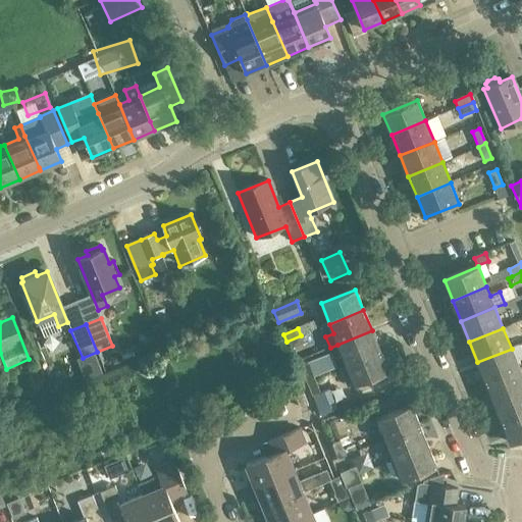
[(337,345),(330,348),(334,358),(342,355),(347,365),(380,352),(372,330),(337,345)]
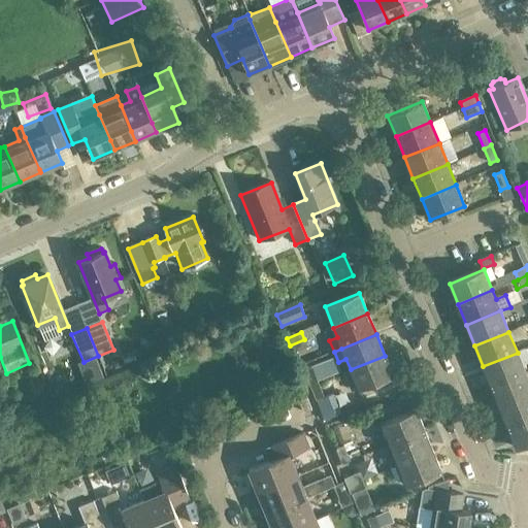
[(304,339),(290,345),(293,354),(307,348),(311,360),(332,352),(327,339),(318,343),(315,335),(304,339)]
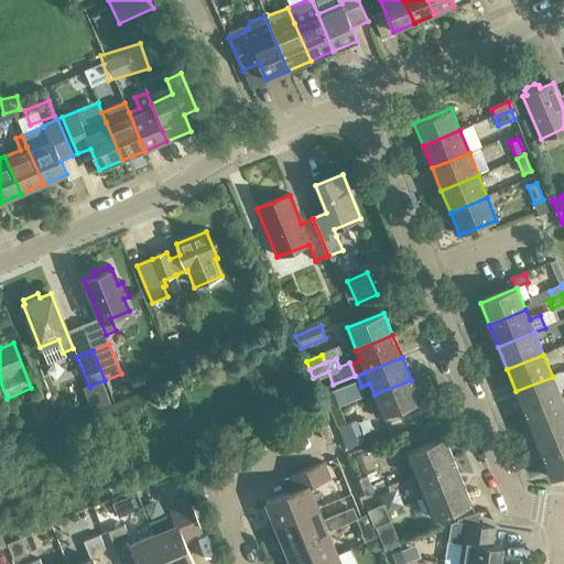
[(516,391),(525,413),(562,399),(559,390),(563,387),(563,380),(561,373),(553,377),(516,391)]
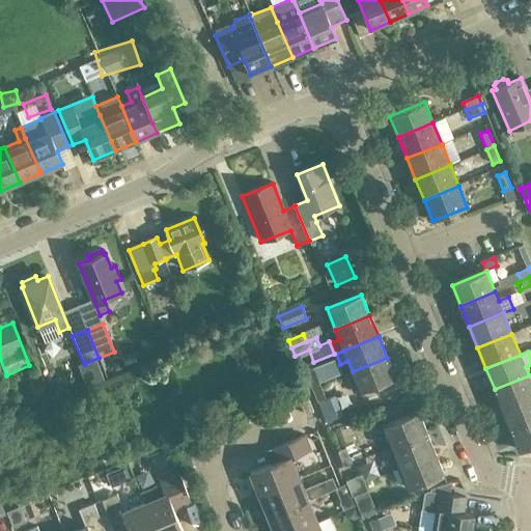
[(346,374),(354,394),(360,391),(361,393),(395,379),(387,358),(353,371),(346,374)]
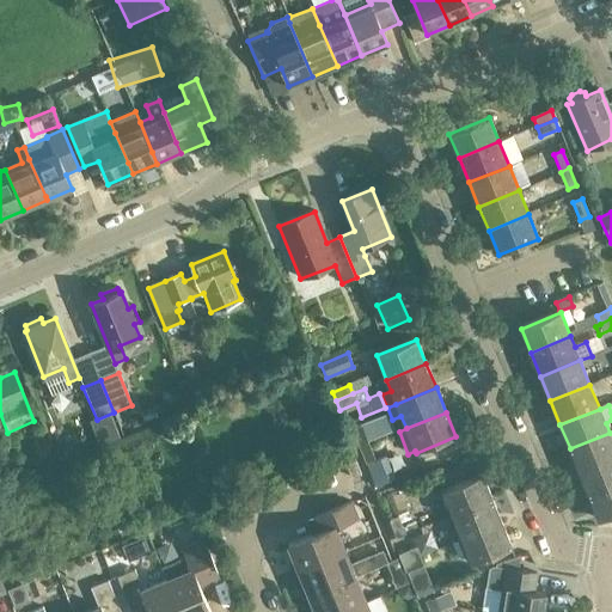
[(353,429),(360,447),(368,444),(395,433),(387,415),(353,429)]
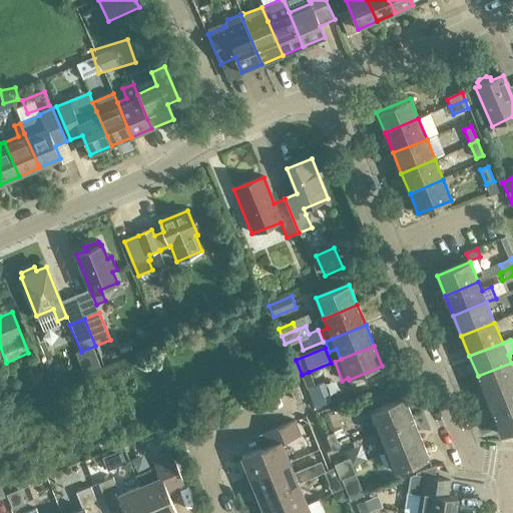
[(512,385),(512,368),(511,363),(478,376),(486,397),(512,385)]
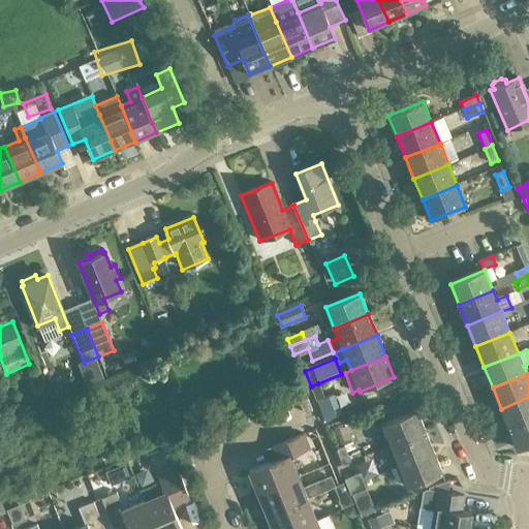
[(318,383),(311,386),(317,402),(324,398),(318,383)]
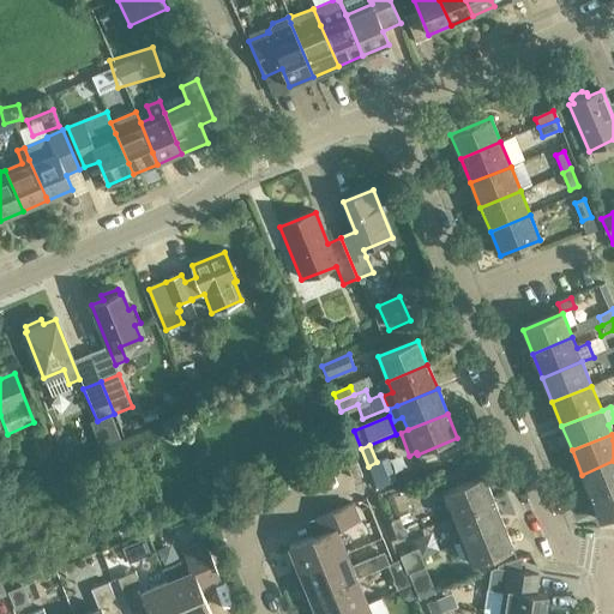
[(613,461),(582,475),(591,499),(613,488),(613,461)]
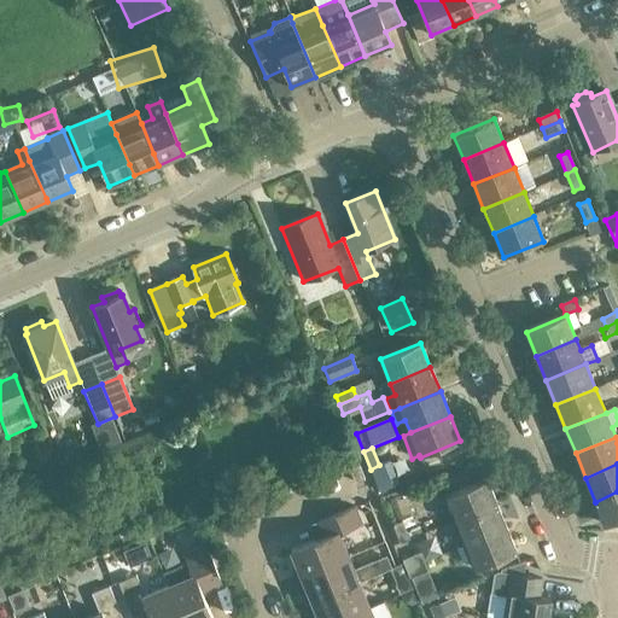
[(355,484),(366,479),(360,466),(349,470),(355,484)]
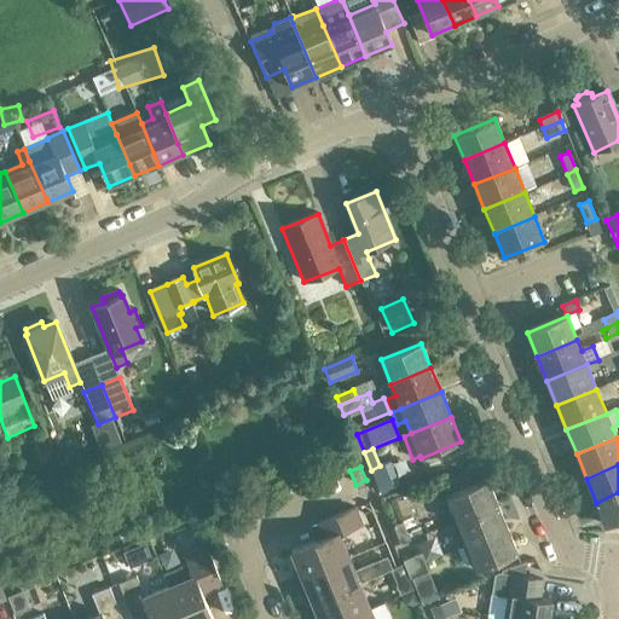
[(447,497),(457,521),(497,504),(487,480),(447,497)]
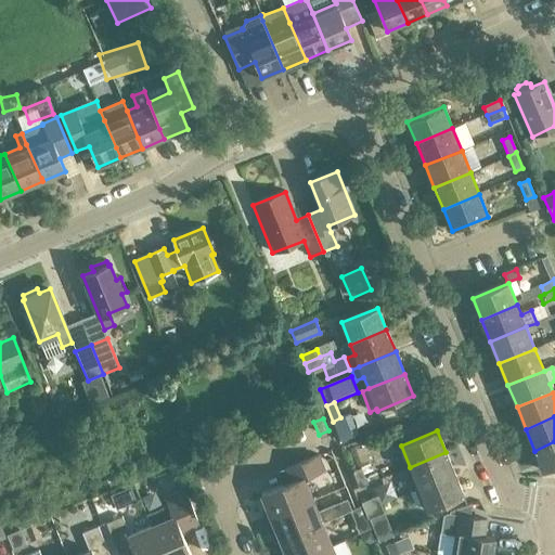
[(554,441),(534,451),(543,473),(554,467),(554,441)]
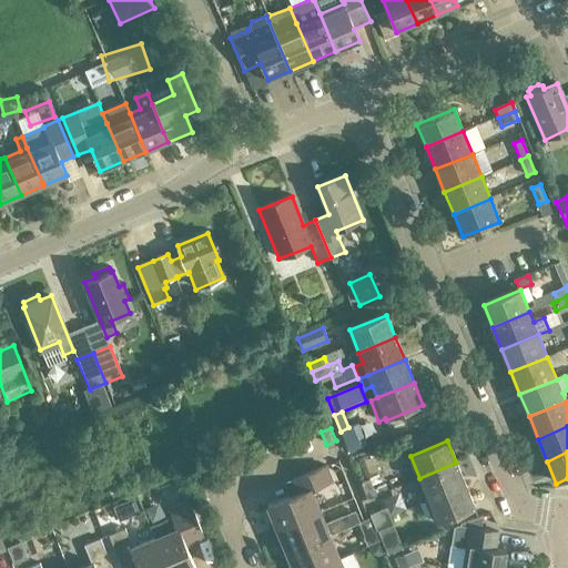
[(424,487),(415,492),(421,504),(428,500),(466,486),(456,463),(419,478),(424,487)]
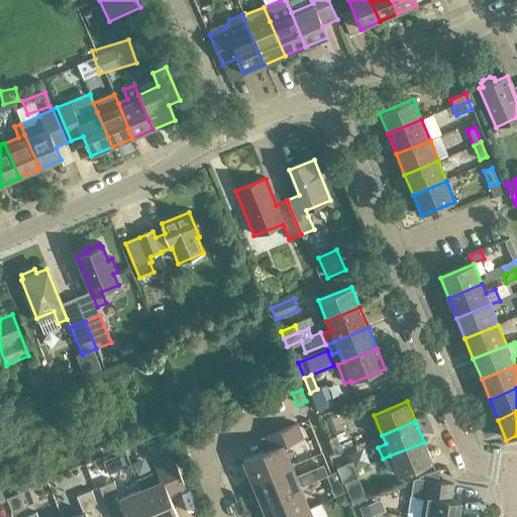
[(243,461),(249,476),(251,475),(254,483),(291,467),(283,447),(302,439),(296,426),(266,438),(271,450),(243,461)]
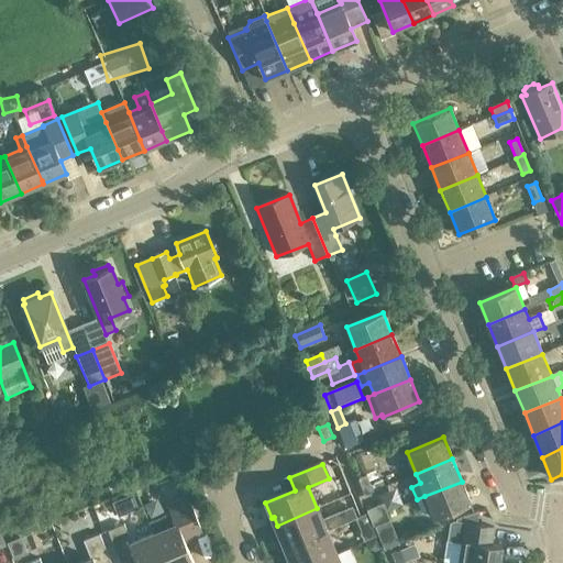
[(185,471),(162,479),(165,492),(189,483),(185,471)]
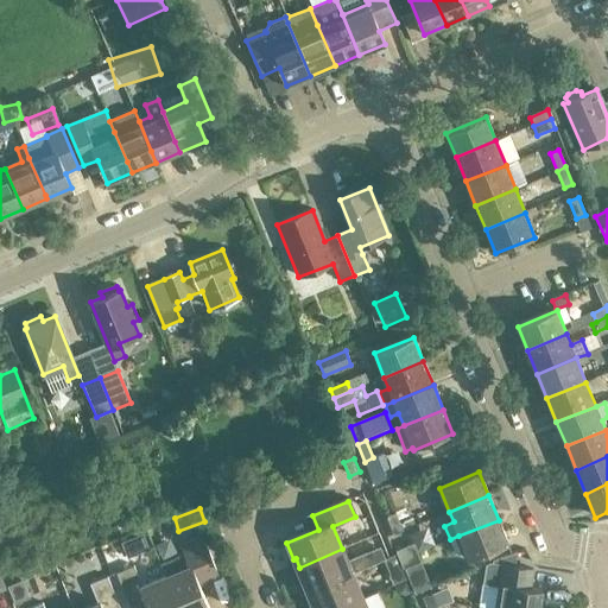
[(386,517),(394,534),(404,531),(399,520),(409,515),(405,508),(396,512),(396,513),(386,517)]
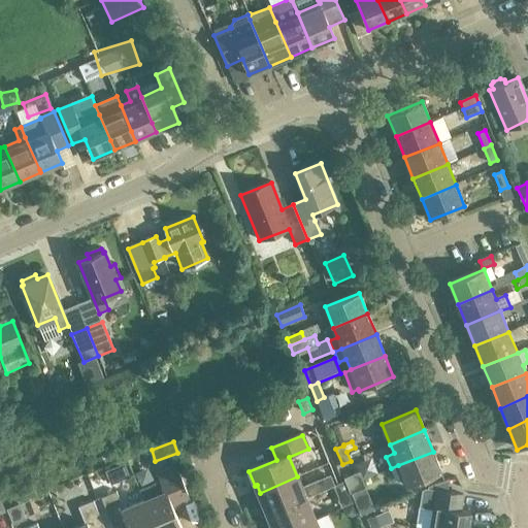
[(398,465),(391,468),(390,468),(395,481),(403,477),(407,486),(441,472),(433,452),(398,465)]
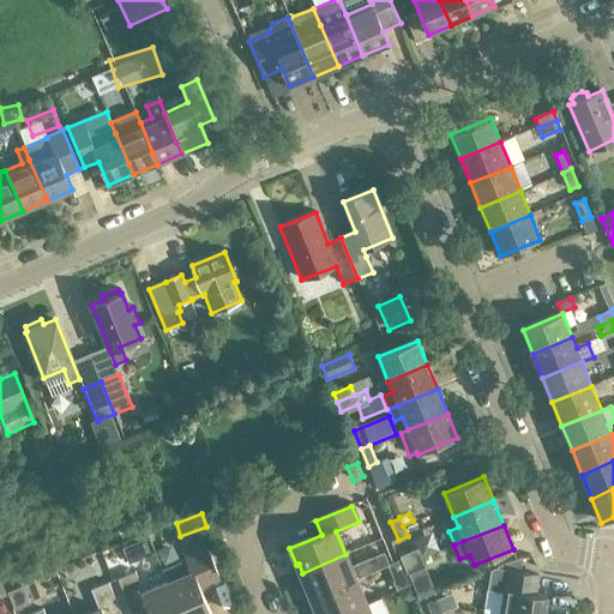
[(167,583),(168,582),(180,613),(211,613),(200,585),(218,578),(204,542),(182,551),(187,560),(162,570),(167,583)]
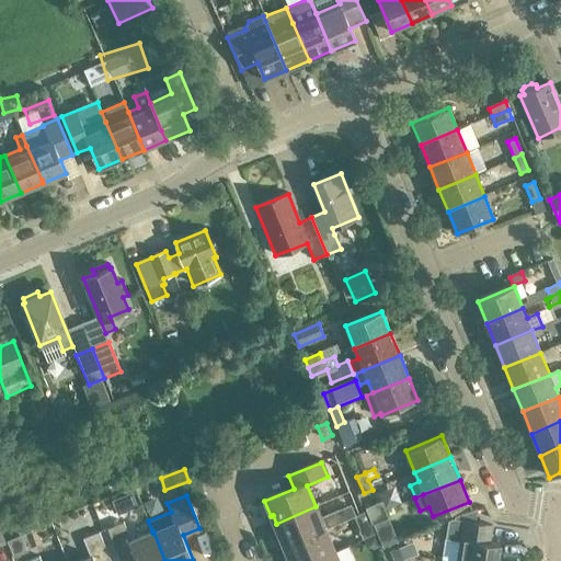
[(373,526),(389,518),(382,502),(366,510),(367,512),(373,526)]
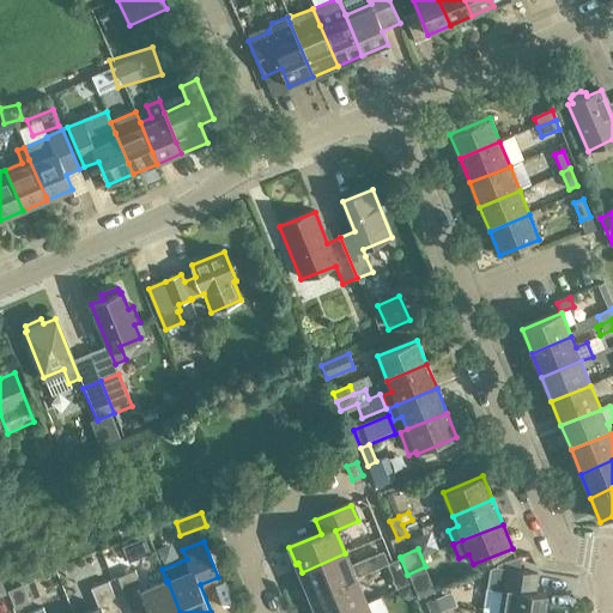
[(350,565),(345,553),(302,572),(307,582),(303,583),(309,599),(356,578),(388,565),(382,552),(350,565)]
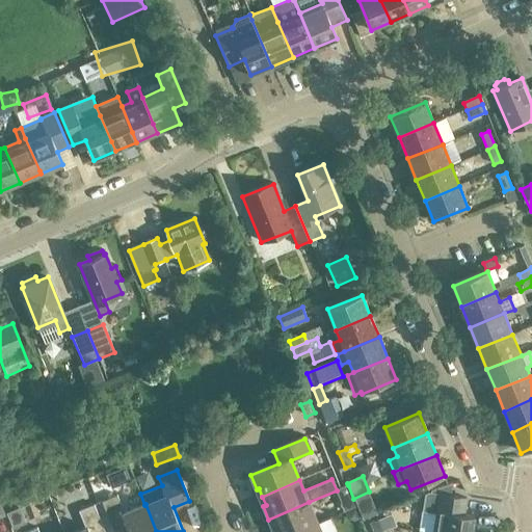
[(436,513),(433,531),(471,531),(474,515),(463,514),(467,499),(450,496),(452,483),(425,495),(422,511),(436,513)]
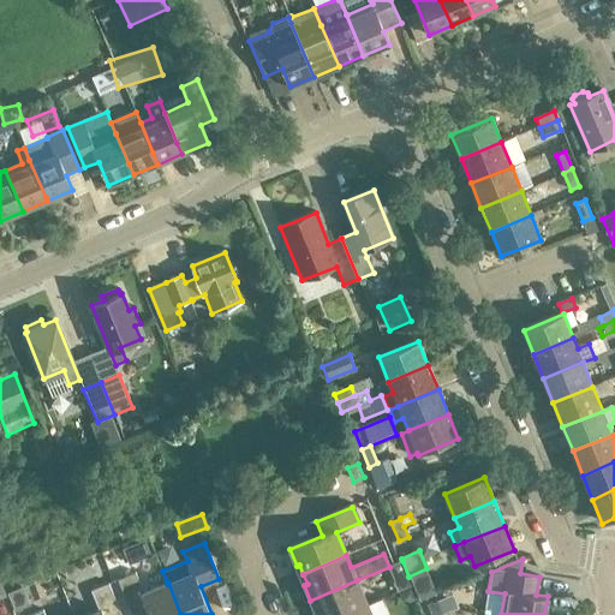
[(393,566),(389,567),(395,581),(394,585),(395,586),(398,591),(411,586),(412,585),(408,577),(402,561),(393,566)]
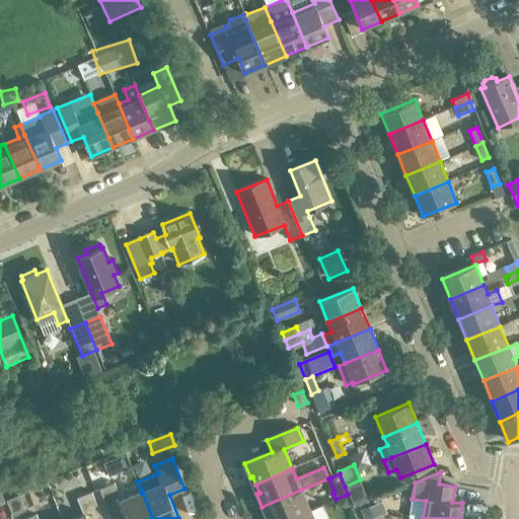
[(122,500),(115,484),(99,490),(110,518),(113,518),(126,514),(127,518),(152,518),(142,492),(122,500)]
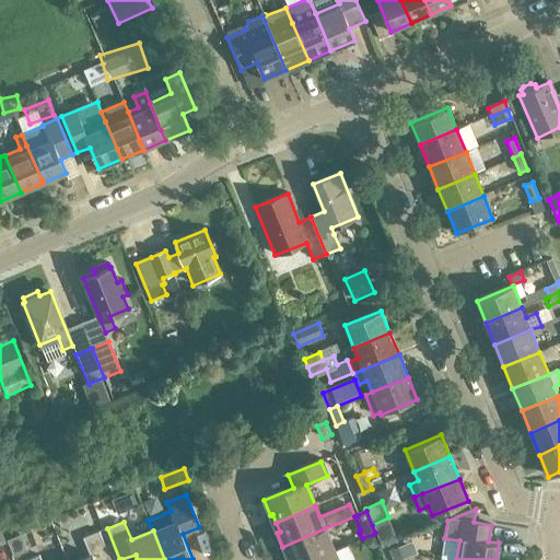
[(291,559),(313,559),(335,551),(325,528),(282,547),(288,559),(290,559),(291,559)]
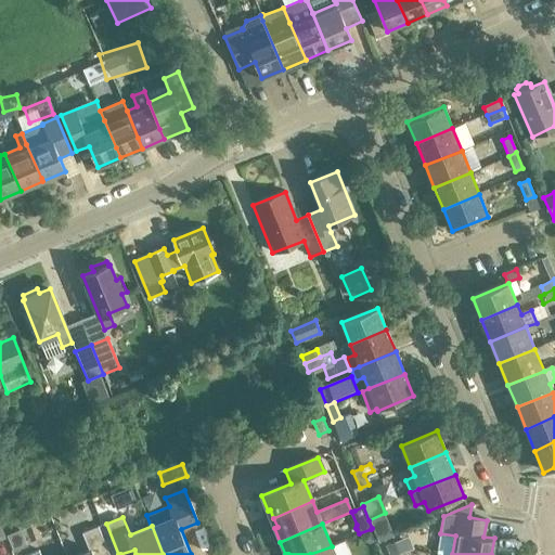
[(110,554),(99,527),(82,533),(90,552),(81,554),(110,554)]
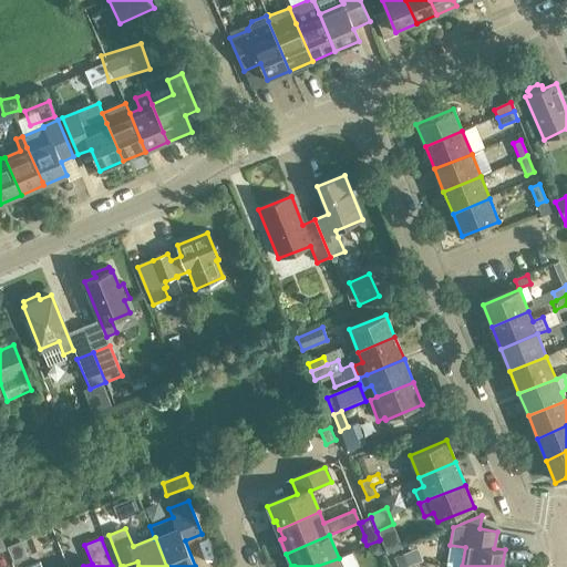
[(394,557),(398,566),(408,566),(402,554),(394,557)]
